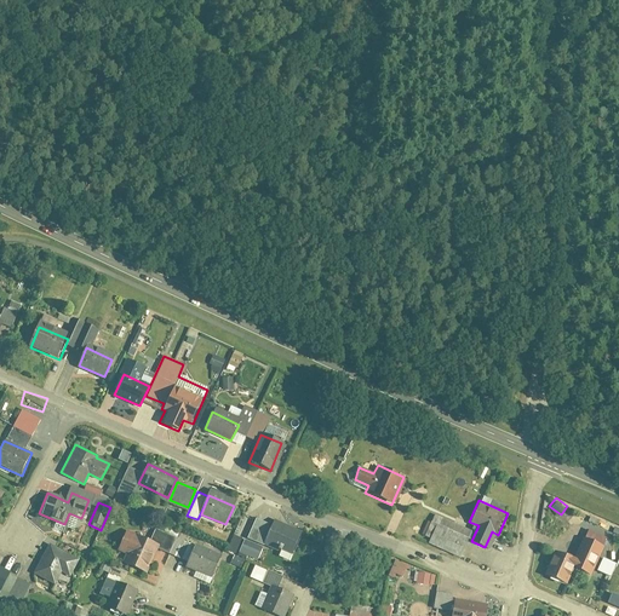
[(254,516),(247,536),(262,541),(269,522),(254,516)]
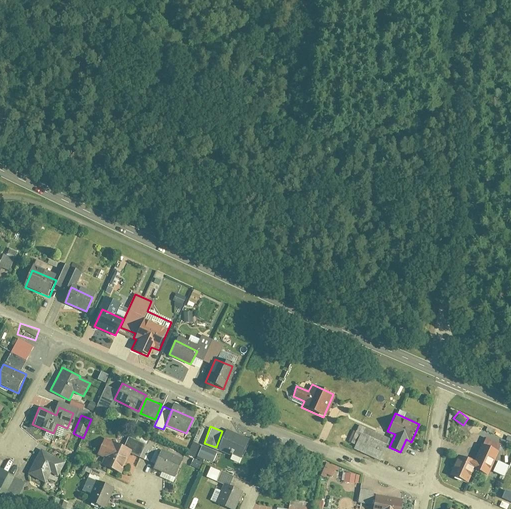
[(360,426),(350,446),(379,459),(388,439),(360,426)]
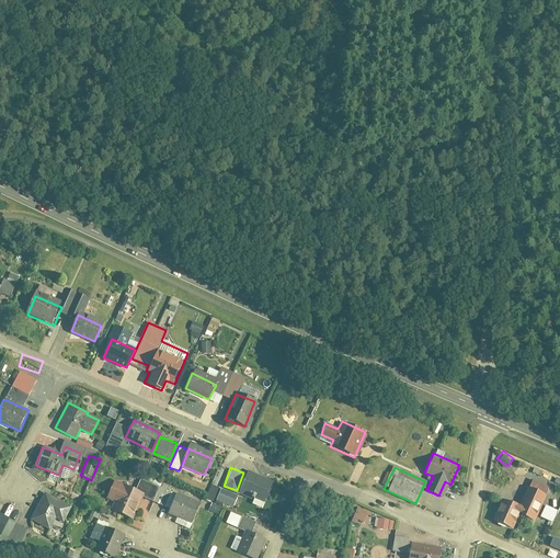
[(247,473),(238,491),(263,502),(271,482),(247,473)]
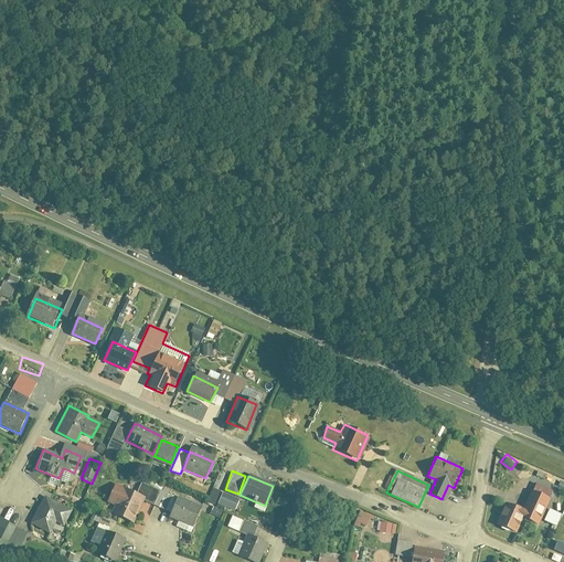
[(142,480),(136,494),(123,486),(121,488),(116,485),(106,502),(110,506),(107,511),(132,525),(146,501),(153,505),(160,490),(142,480)]
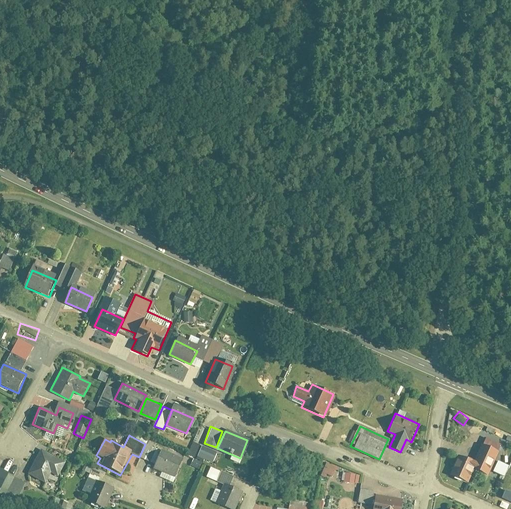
[(481,443),(472,462),(458,455),(449,475),(466,482),(472,469),(487,476),(499,450),(481,443)]
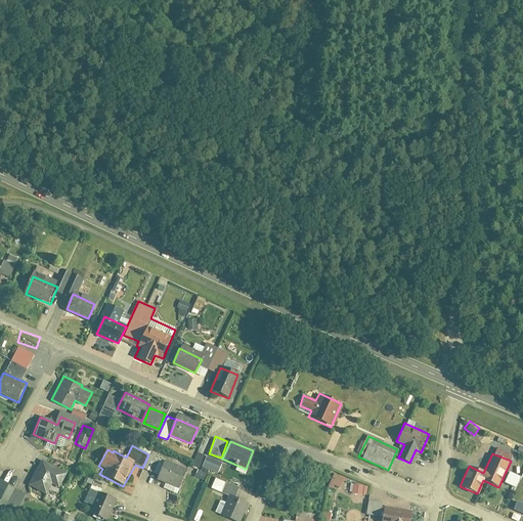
[(59,489),(69,471),(42,458),(29,484),(47,493),(51,485),(59,489)]
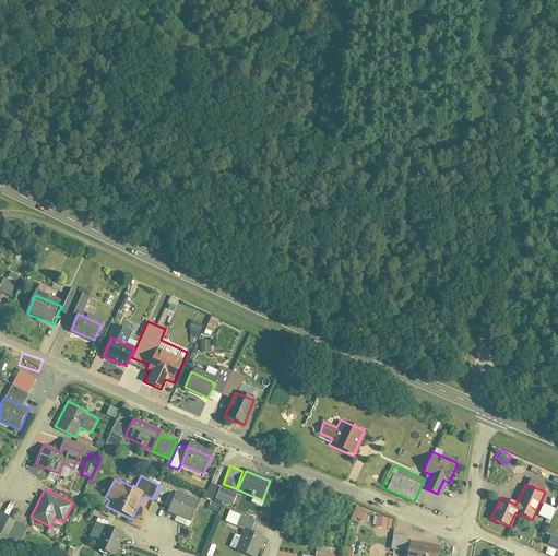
[(224,489),(221,498),(235,504),(238,496),(224,489)]
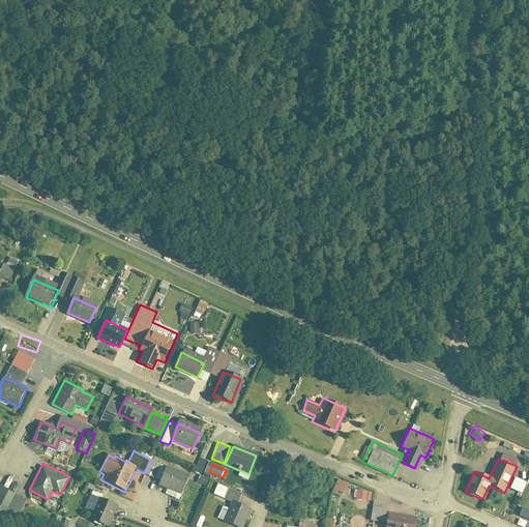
[(163,468),(154,489),(178,499),(187,478),(163,468)]
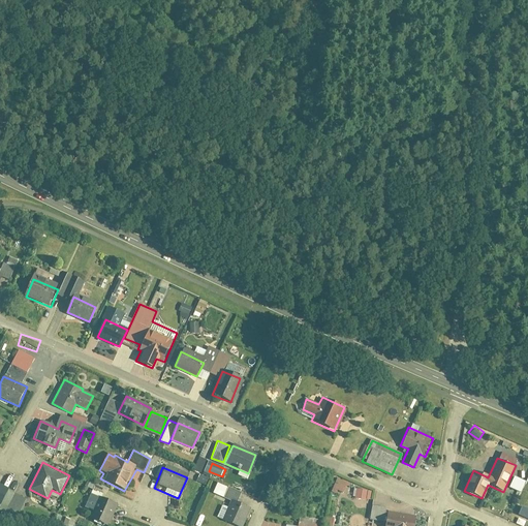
[(337,473),(330,491),(365,504),(372,487),(337,473)]
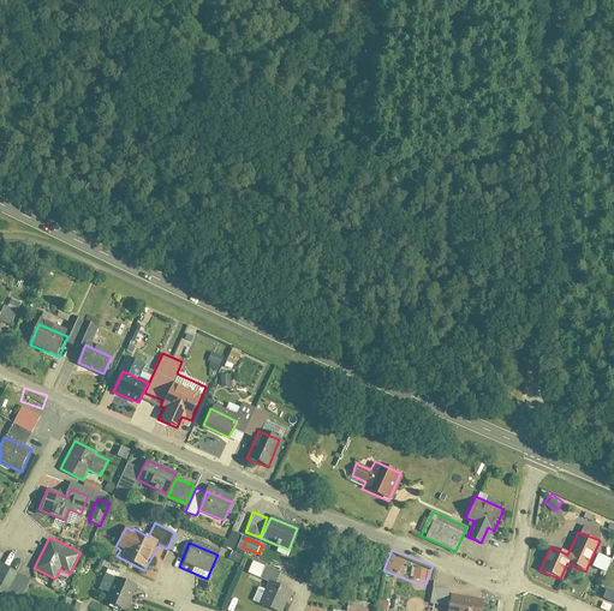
[(598,553),(591,568),(602,573),(609,558),(598,553)]
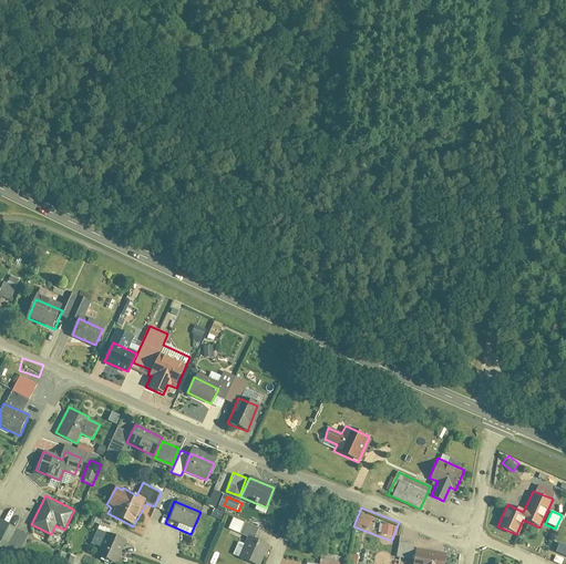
[(235,513),(228,527),(243,534),(253,539),(259,524),(235,513)]
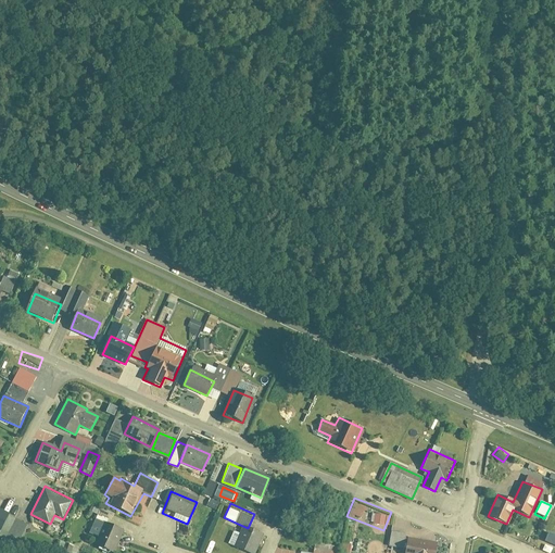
[(0,506),(0,528),(9,512),(0,506)]
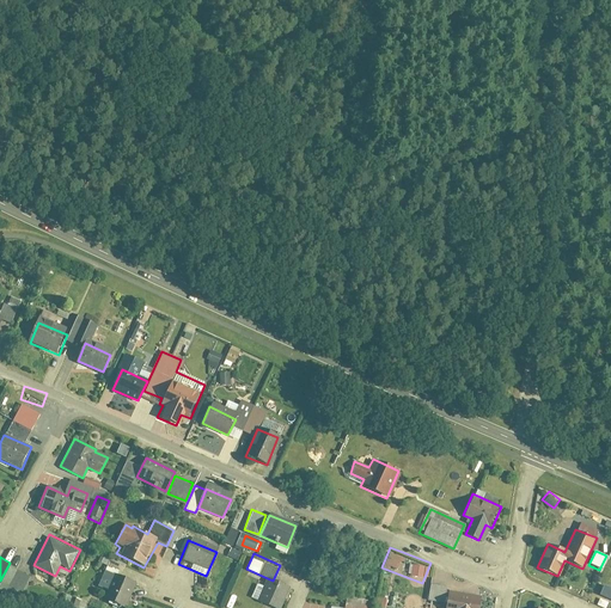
[(0,587),(0,589),(17,599),(30,575),(12,565),(0,587)]
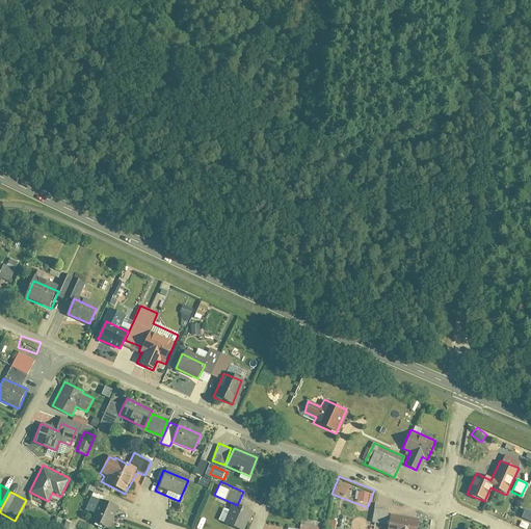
[(90,496),(81,521),(103,528),(109,528),(118,506),(90,496)]
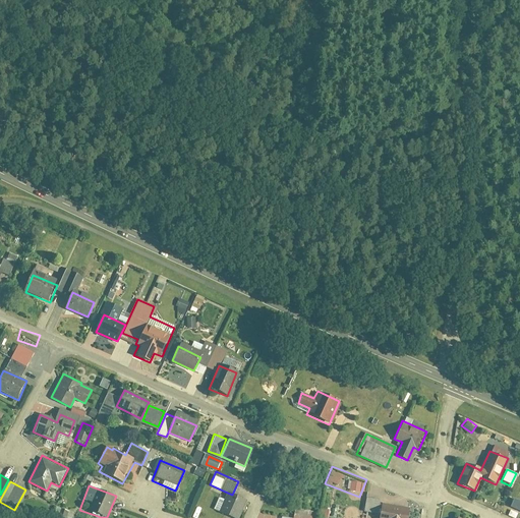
[(223,491),(215,509),(235,517),(243,499),(232,495),(223,491)]
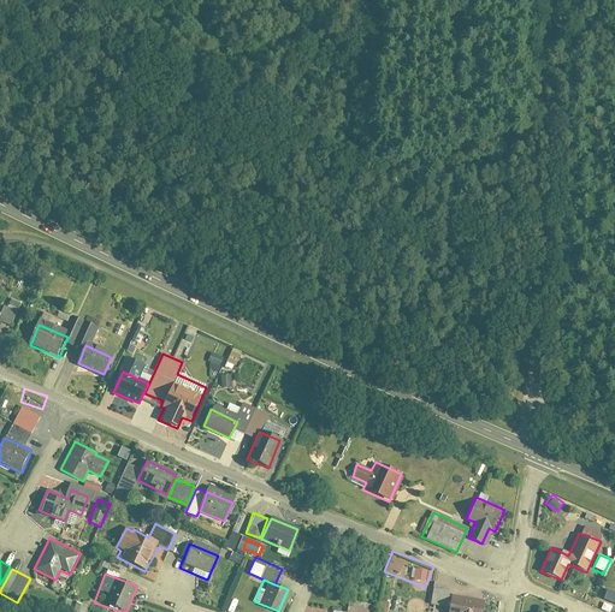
[(432,587),(432,602),(445,604),(447,588),(432,587)]
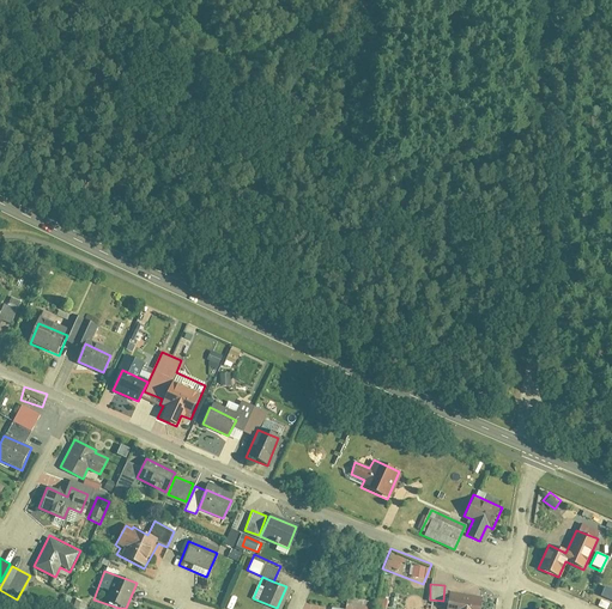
[(447,589),(443,608),(479,608),(483,594),(447,589)]
